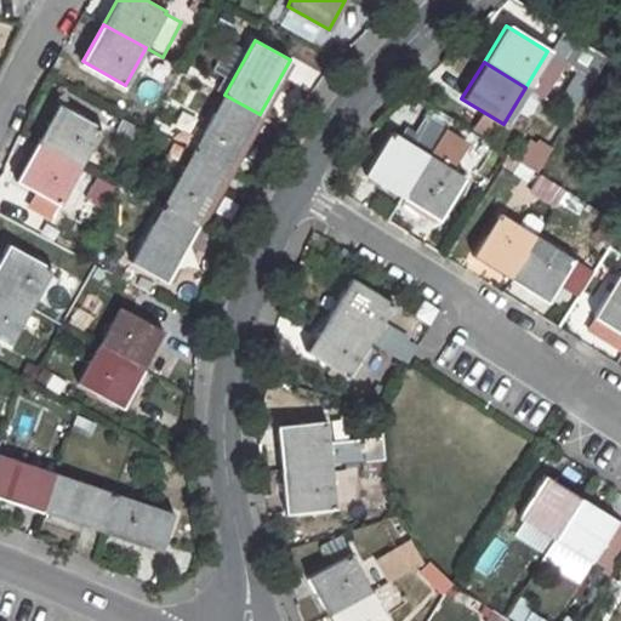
[(289,80),(309,85),(313,68),(294,63),(289,80)]
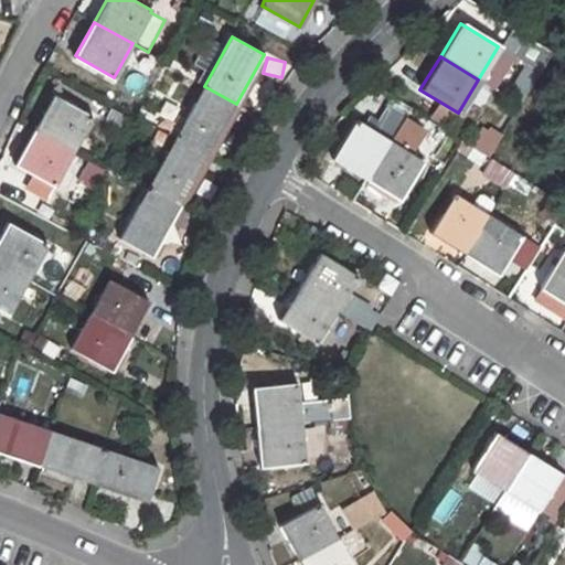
[(204,86),(177,137),(209,155),(236,104),(204,86)]
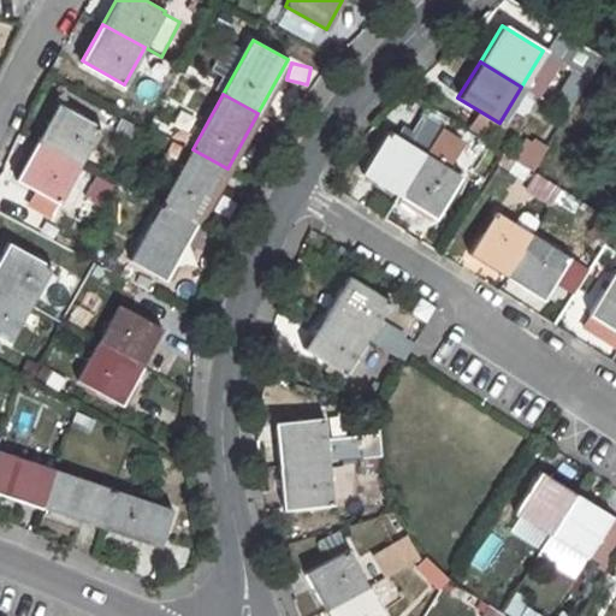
[(58,104),(36,141),(80,165),(101,128),(58,104)]
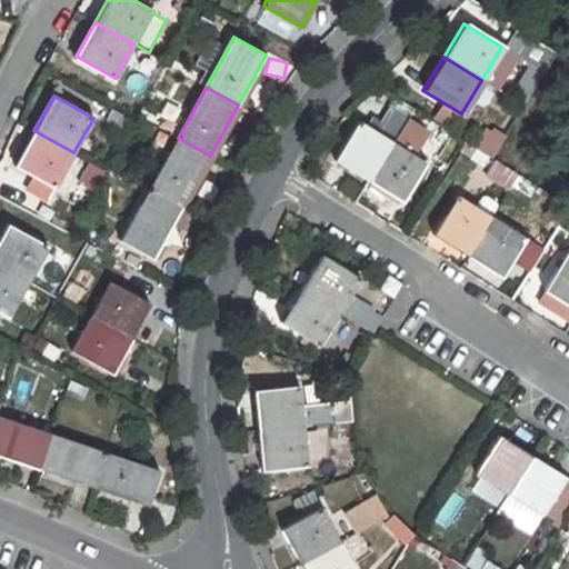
[(389,99),(377,133),(428,151),(432,140),(413,133),(421,110),(389,99)]
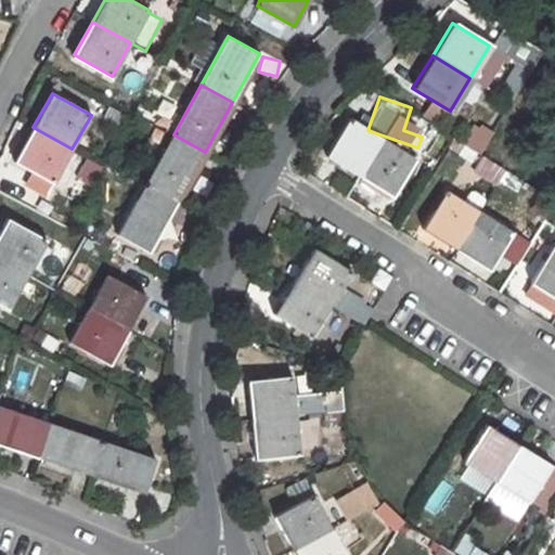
[(348,119),(324,156),(359,177),(382,140),(348,119)]
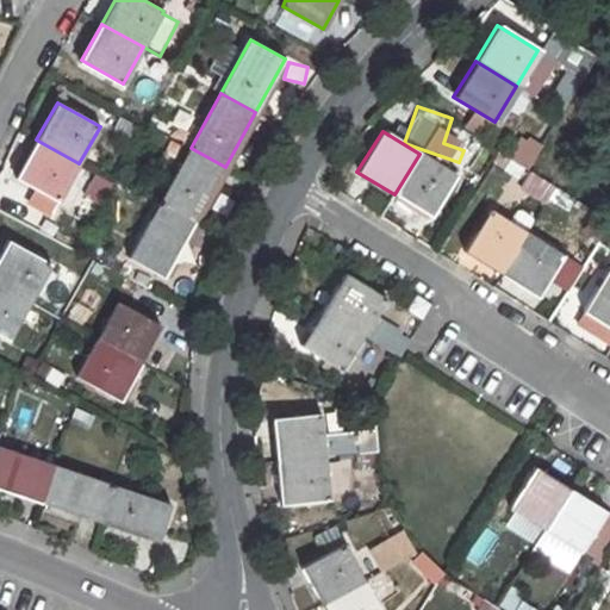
[(36,139),(17,176),(58,199),(79,163),(36,139)]
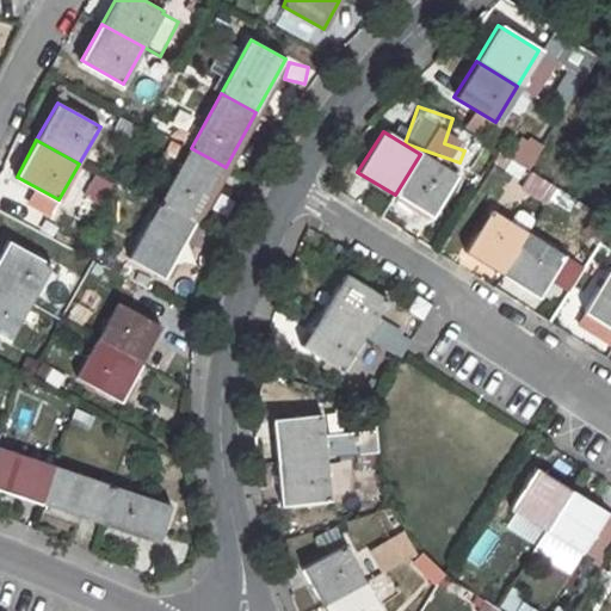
[(511,160),(530,167),(537,147),(519,140),(511,160)]
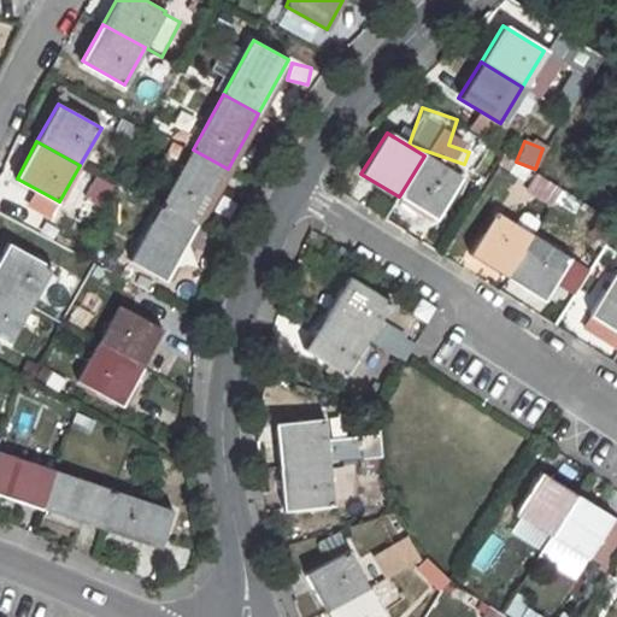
[(193,150),(163,204),(198,223),(228,169),(193,150)]
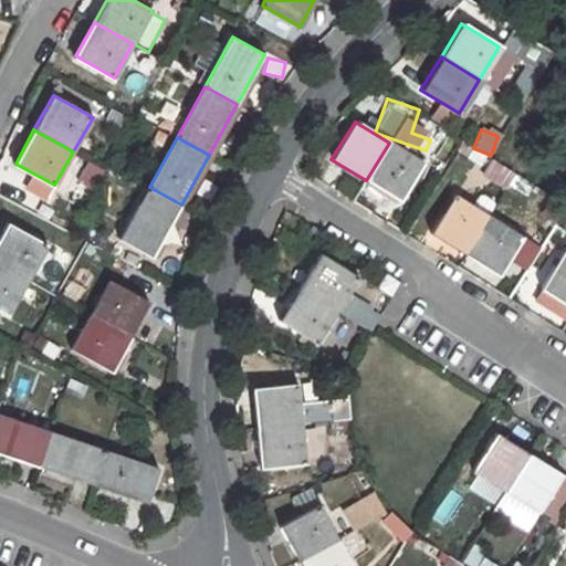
[(389,143),(366,180),(398,200),(422,164),(389,143)]
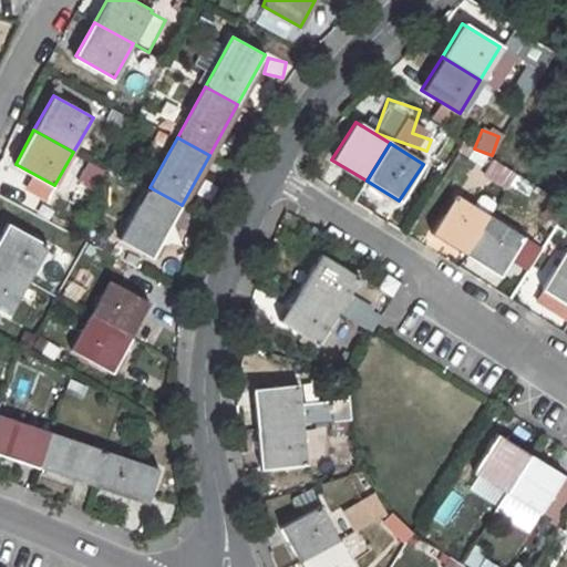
[(150,187),(121,240),(153,257),(182,205),(150,187)]
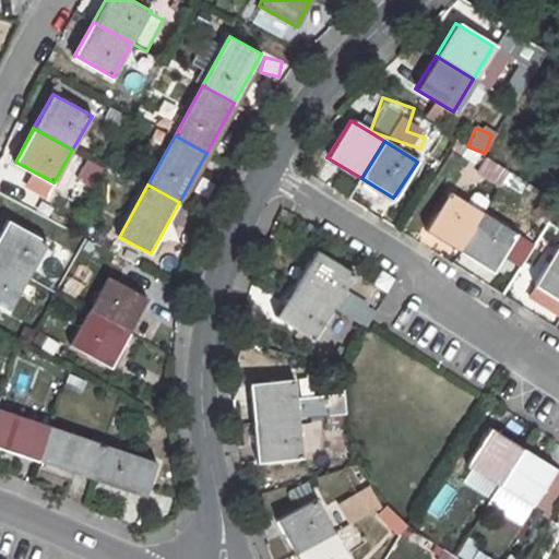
[(448,192),(425,229),(459,250),(482,214),(448,192)]
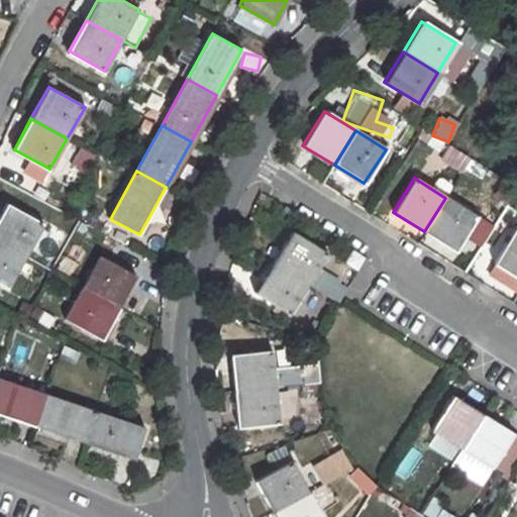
[(445,198),(424,231),(453,250),(476,217),(445,198)]
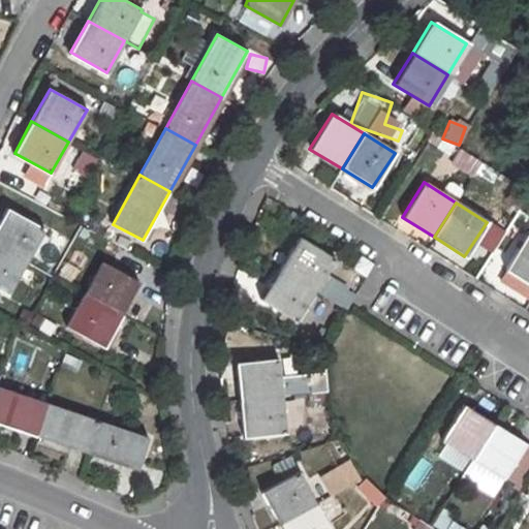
[(7,209),(0,222),(0,245),(27,260),(44,230),(7,209)]
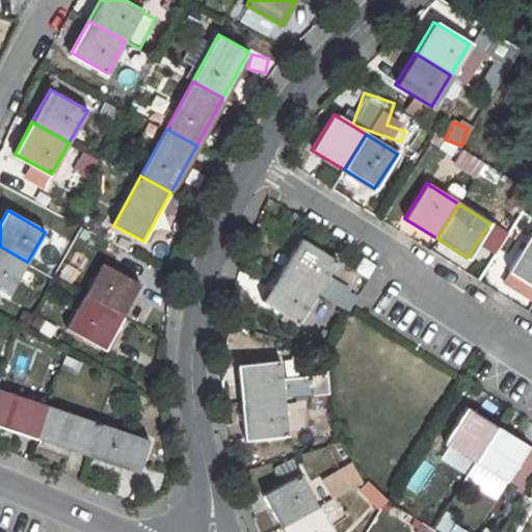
[(531,237),(530,237),(508,271),(531,286),(531,237)]
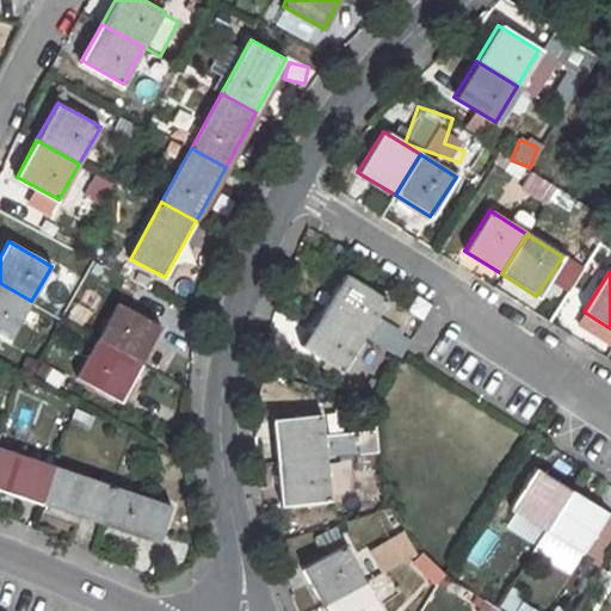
[(343,273),(321,309),(363,335),(384,300),(343,273)]
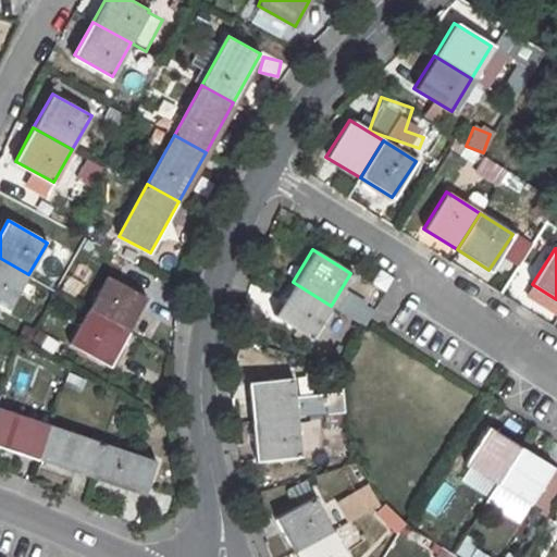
[(0,258),(0,302),(10,309),(28,274),(0,258)]
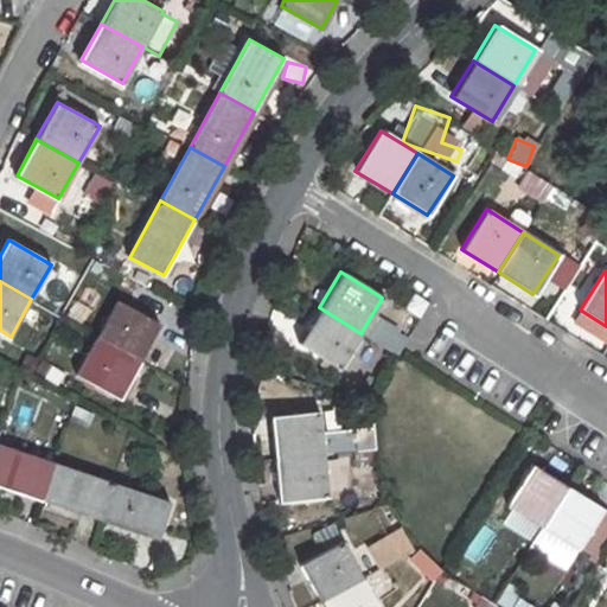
[(117,300),(98,337),(140,359),(161,323),(117,300)]
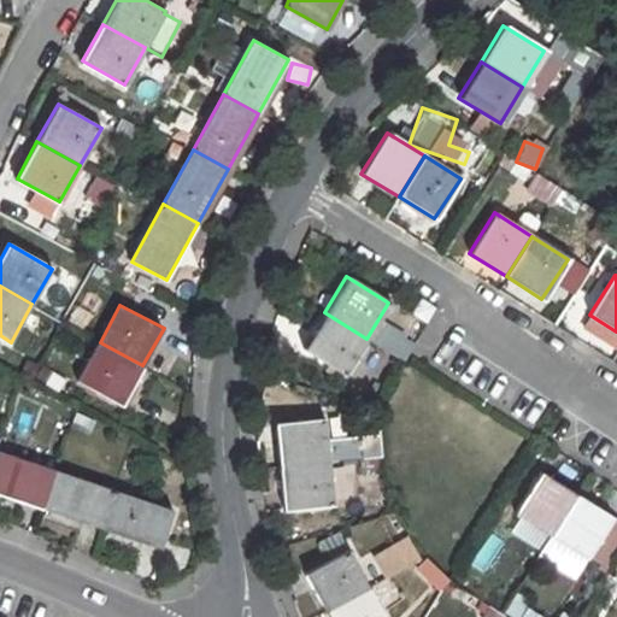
[(324,312),(301,348),(344,375),(366,339),(324,312)]
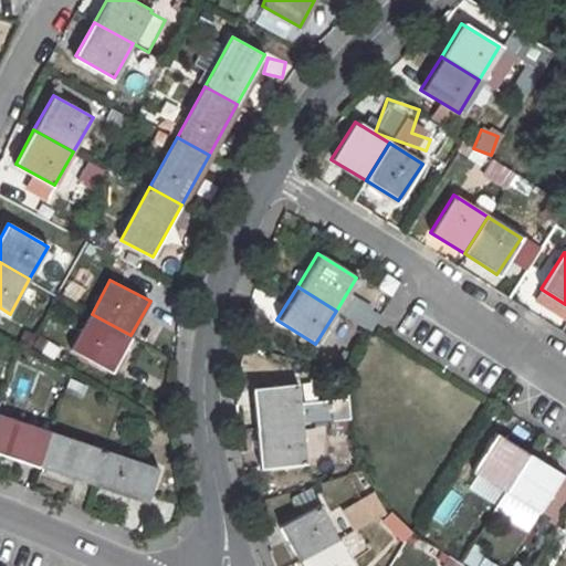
[(92,314),(73,349),(112,369),(130,335),(92,314)]
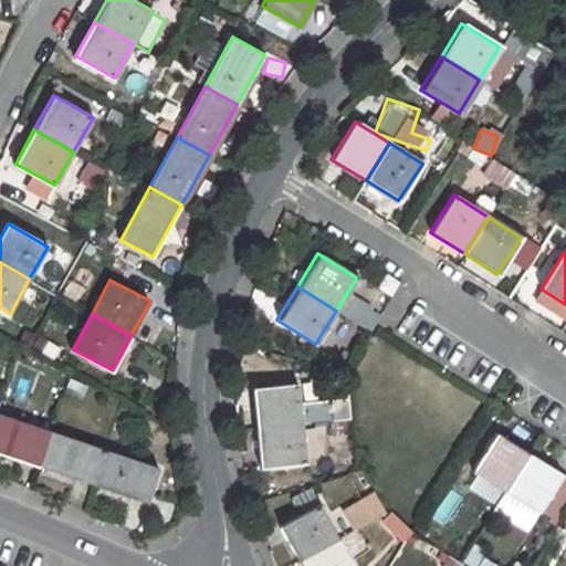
[(294,384),(251,389),(255,429),(300,423),(294,384)]
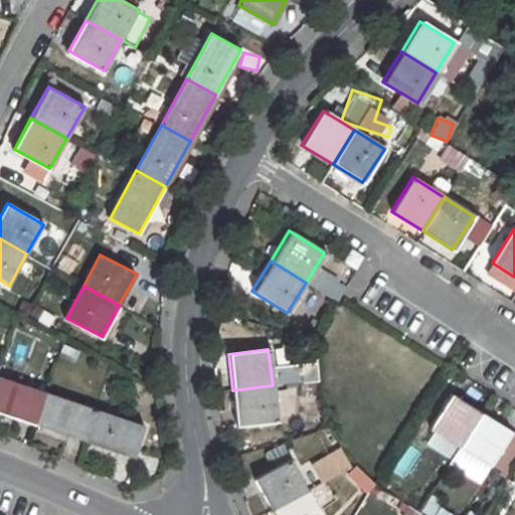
[(0,410),(35,422),(46,391),(0,375),(0,410)]
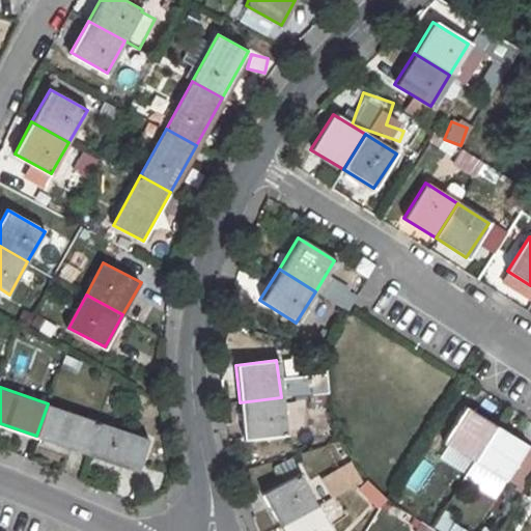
[(281,397),(240,402),(244,438),(285,435),(281,397)]
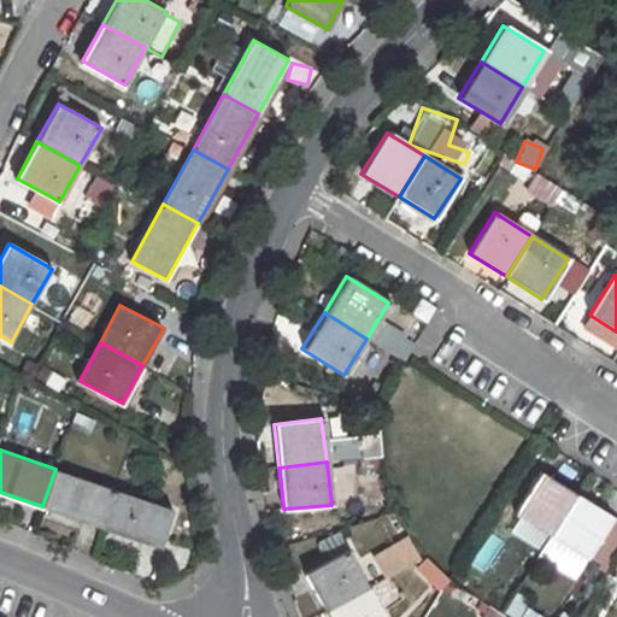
[(103,528),(116,491),(56,469),(42,506),(103,528)]
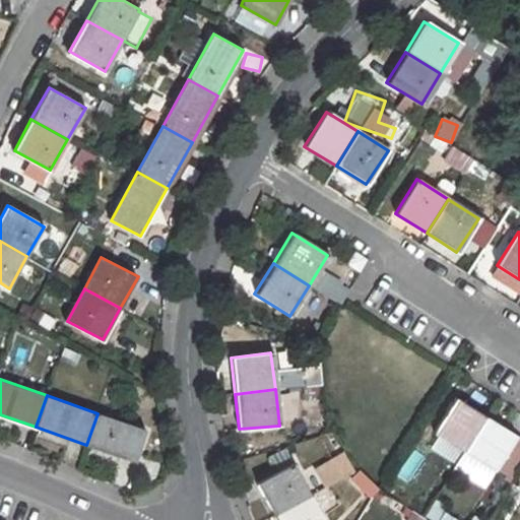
[(454,396),(433,432),(463,451),(484,416),(454,396)]
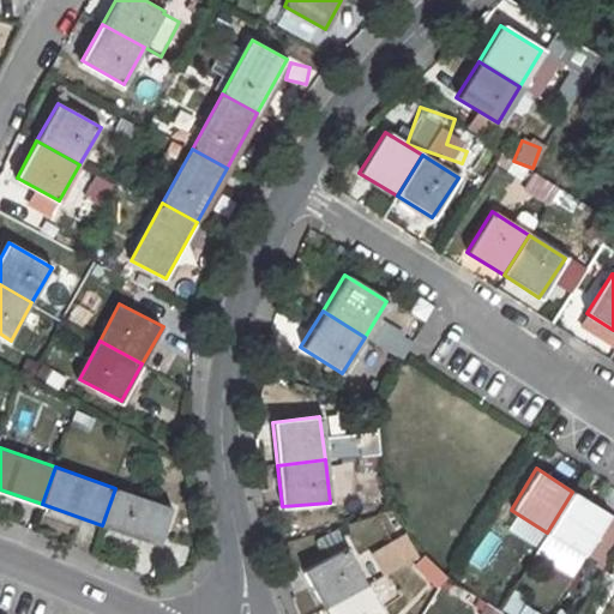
[(161,545),(173,509),(115,488),(102,525),(161,545)]
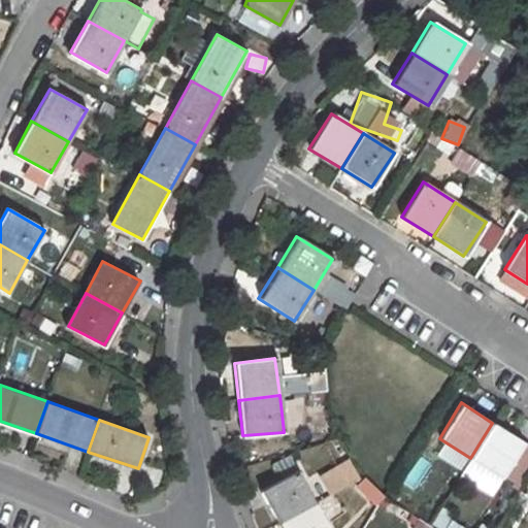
[(492,423),(470,458),(501,477),(524,442),(492,423)]
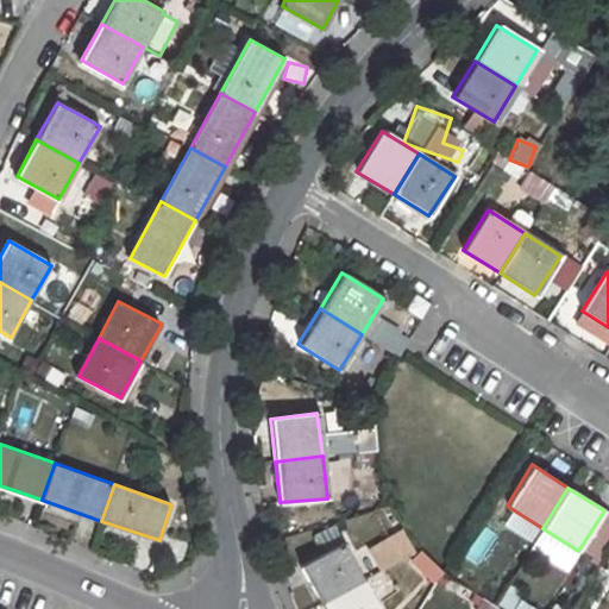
[(378,570),(414,553),(403,531),(368,546),(378,570)]
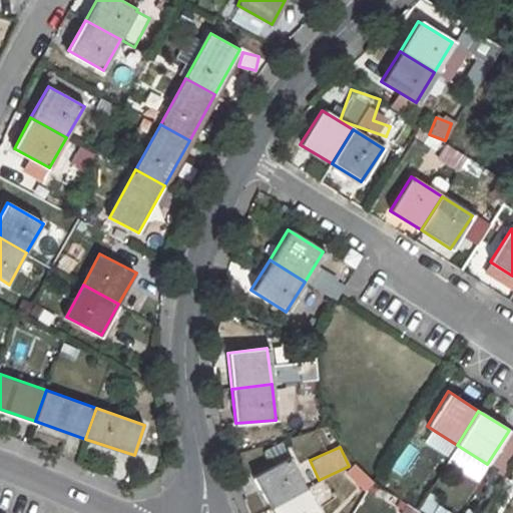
[(289,458),(252,477),(270,508),(305,489),(289,458)]
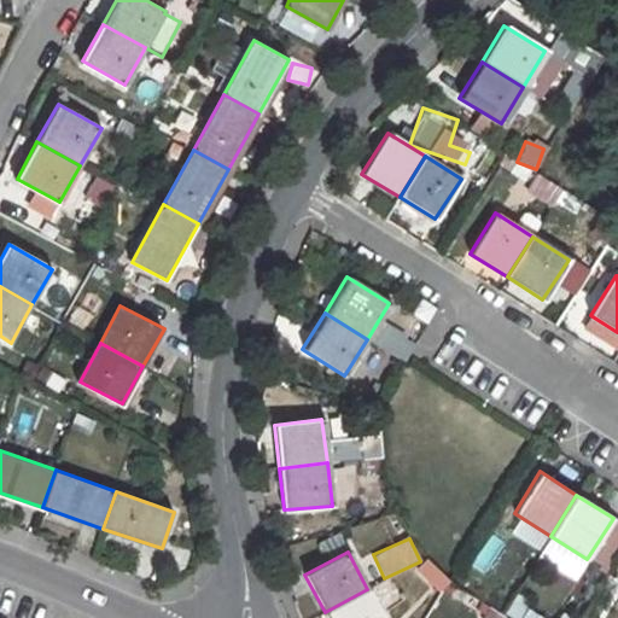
[(425,559),(415,572),(439,590),(449,578),(425,559)]
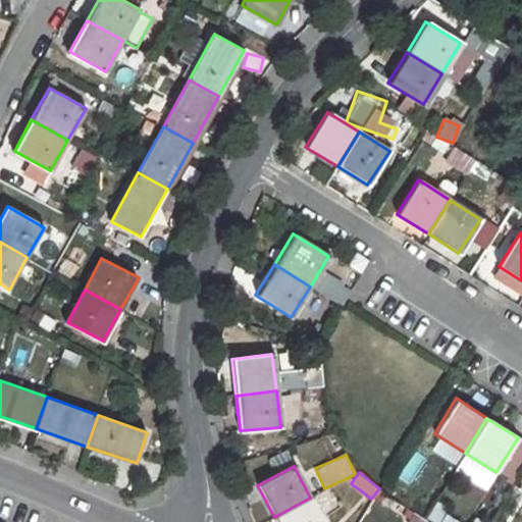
[(322,521),(310,498),(274,517),(276,521),(322,521)]
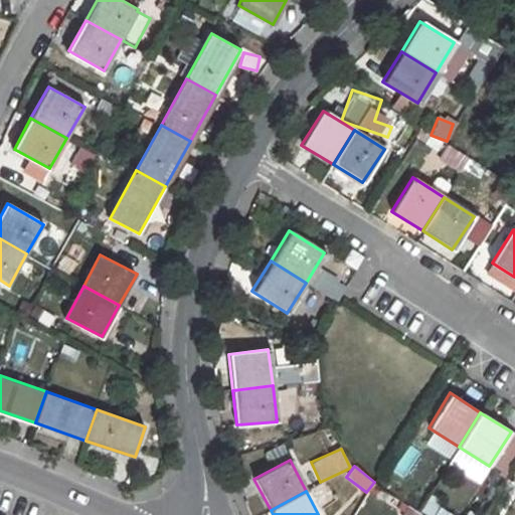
[(476,514),(469,510),(466,514),(455,514),(431,498),(422,509),(431,514),(476,514)]
